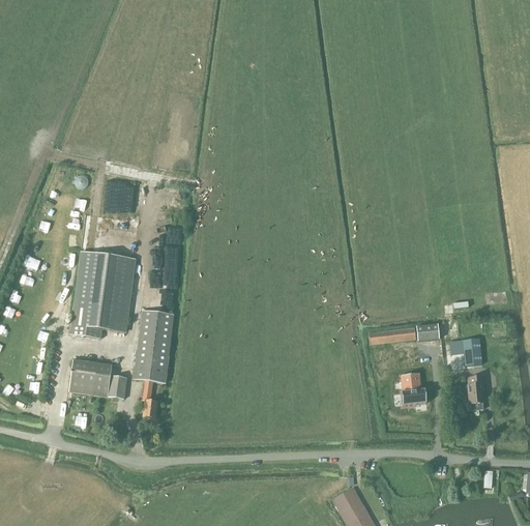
[(81,250),(70,332),(100,337),(101,325),(124,328),(134,257),(81,250)]
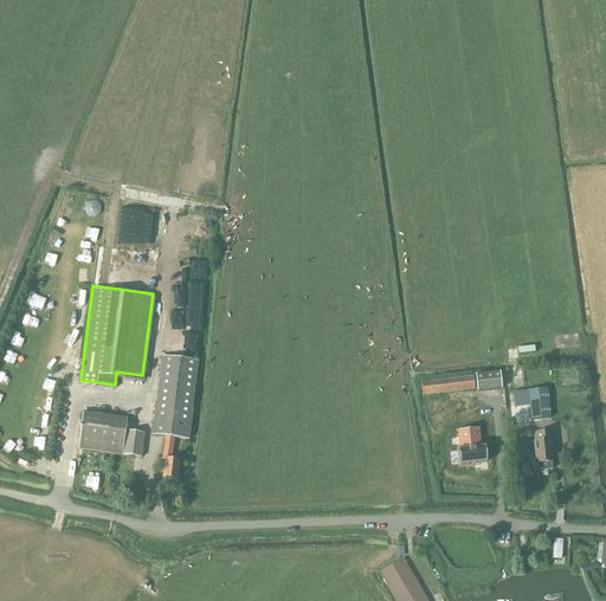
[(167,433),(175,434),(189,435),(199,357),(162,353),(153,431),(167,433)]
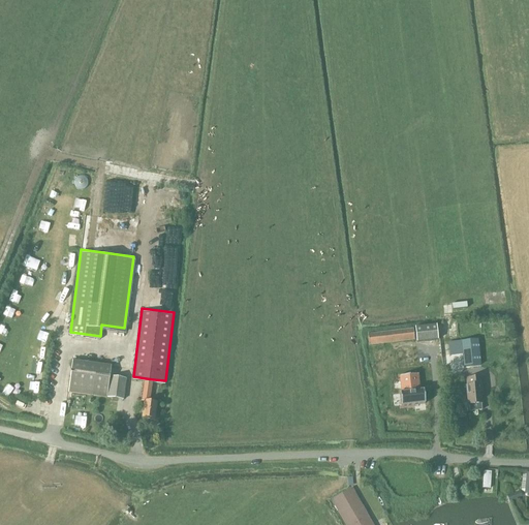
[(417,339),(439,336),(437,321),(415,323),(417,339)]
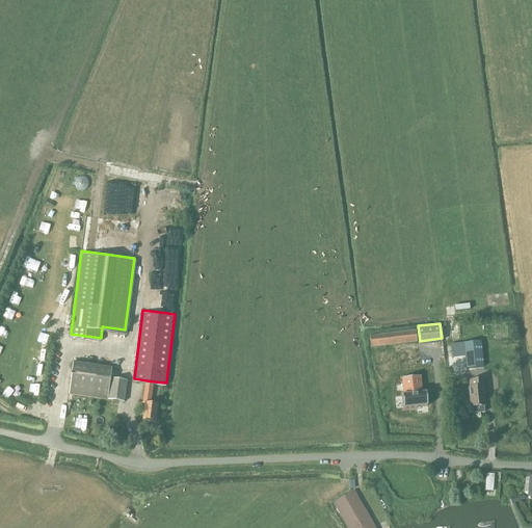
[(372,344),(418,338),(416,327),(371,333),(372,344)]
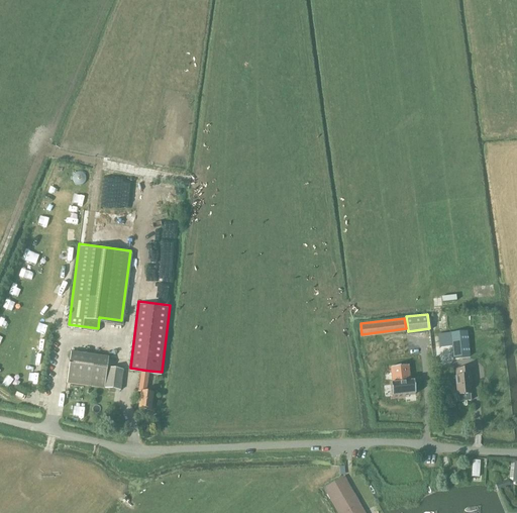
[(468,328),(438,331),(440,344),(452,343),(453,354),(470,353),(468,328)]
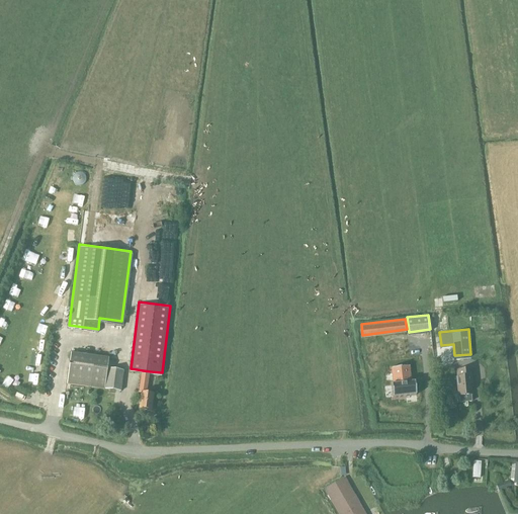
[(67,380),(106,386),(108,365),(109,355),(72,350),(67,380)]
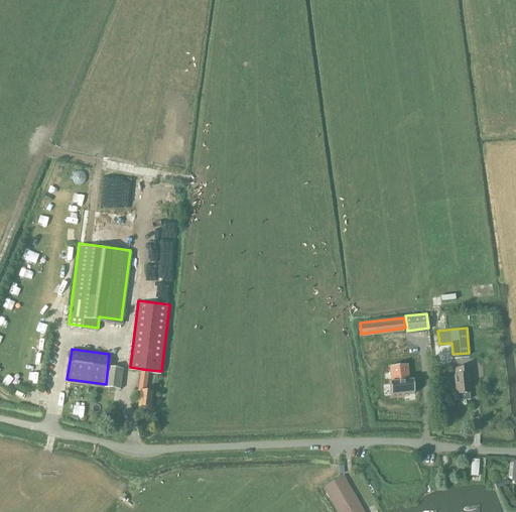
[(408,362),(389,364),(391,381),(389,381),(391,393),(412,390),(411,379),(409,379),(408,362)]
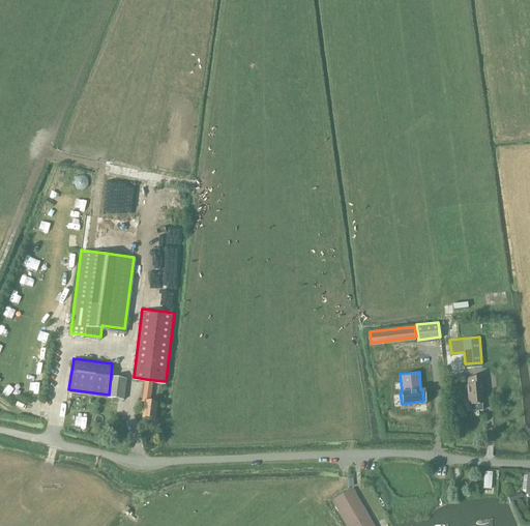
[(126,376),(111,374),(109,395),(109,396),(124,398),(126,376)]
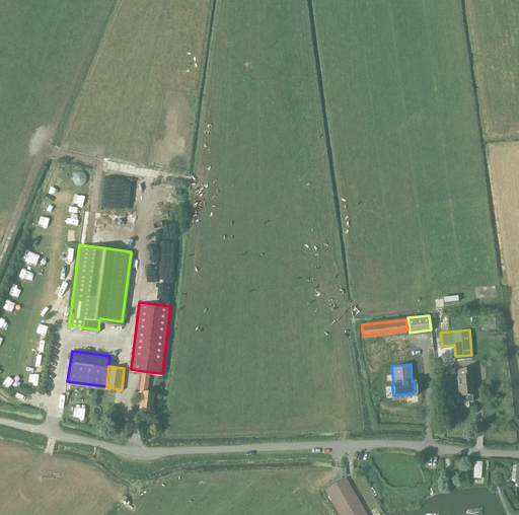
[(459,376),(458,376),(460,394),(461,394),(461,400),(473,398),(471,375),(472,375),(472,367),(458,368),(459,376)]
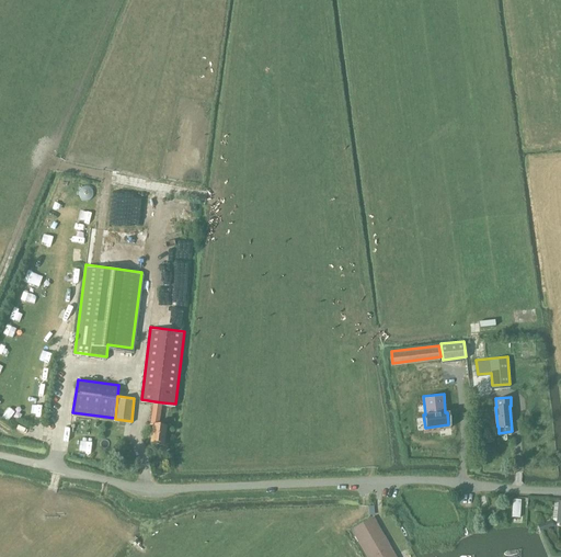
[(159,422),(162,402),(155,401),(151,422),(153,422),(151,440),(164,442),(167,423),(159,422)]
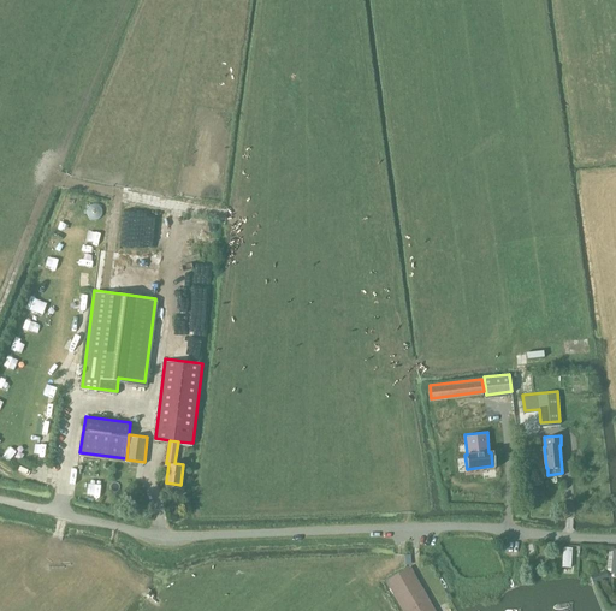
[(406,610),(437,610),(412,565),(388,579),(406,610)]
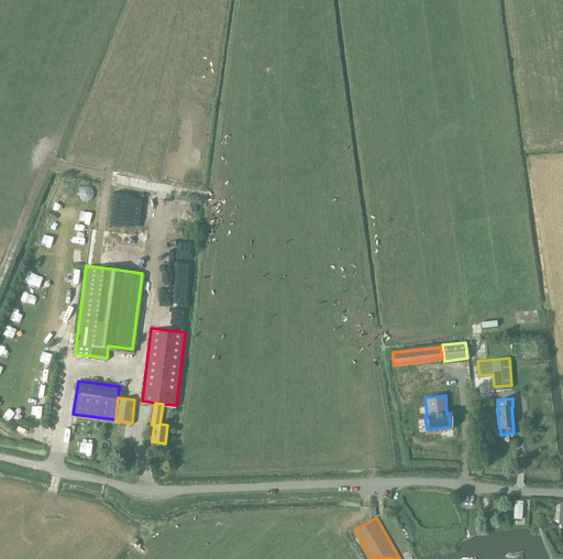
[(555,518),(541,523),(543,532),(558,526),(555,518)]
